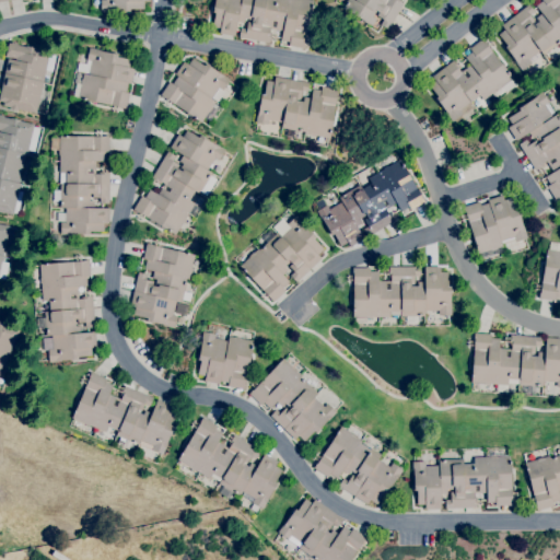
[(113,12),(101,12),(101,0),(149,0),(149,1),(143,1),(143,9),(129,9),(129,11),(113,11),(113,12)]
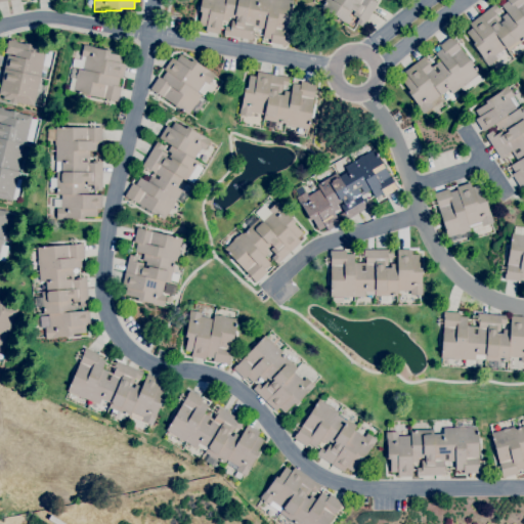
[(285,45),(270,42),(270,39),(263,38),(264,29),(253,27),(252,30),(254,30),(252,40),(223,35),(225,26),(230,27),(231,20),(234,20),(235,18),(228,16),(227,22),(222,19),(219,34),(205,31),(206,27),(199,25),(201,11),(198,11),(199,4),(200,4),(201,0),(293,0),(287,36),(285,45)]
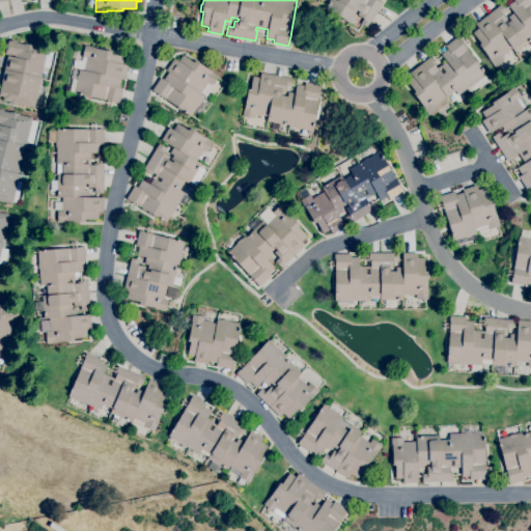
[(367,27),(361,23),(363,19),(357,15),(359,11),(357,9),(353,16),(357,18),(353,25),(350,23),(343,19),(325,7),(327,4),(326,4),(328,0),(378,0),(383,3),(367,27)]
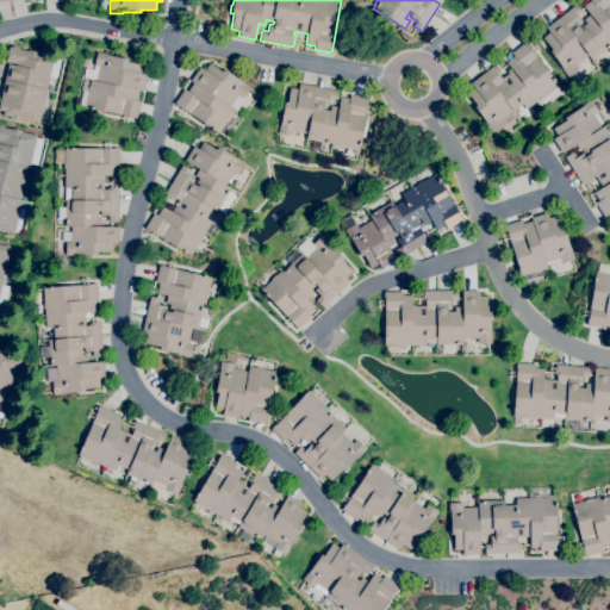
[(568,76),(560,67),(561,66),(555,57),(554,58),(549,53),(552,50),(542,37),(549,32),(546,27),(576,5),(582,12),(577,17),(582,23),(579,25),(580,27),(586,23),(584,19),(590,14),(583,6),(590,0),(609,0),(609,45),(608,42),(604,45),(607,48),(591,60),(587,55),(576,64),(578,68),(568,76)]
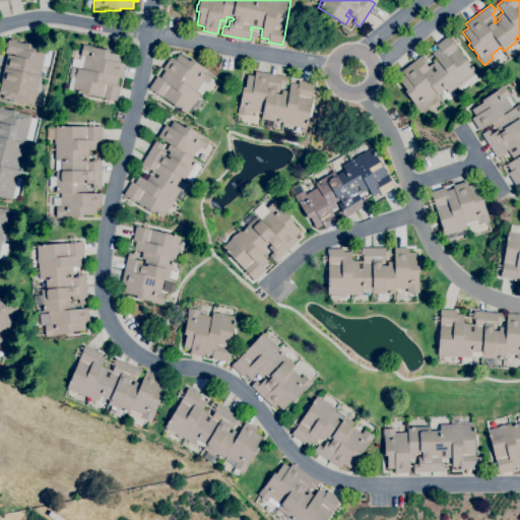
[(423,114),(421,112),(419,113),(413,104),(414,104),(409,96),(408,98),(403,91),(406,89),(398,79),(403,74),(401,71),(420,56),(427,63),(426,64),(428,67),(437,60),(432,53),(438,48),(436,45),(448,36),(452,41),(475,72),(465,80),(462,83),(461,83),(448,93),(445,88),(437,94),(441,101),(423,114)]
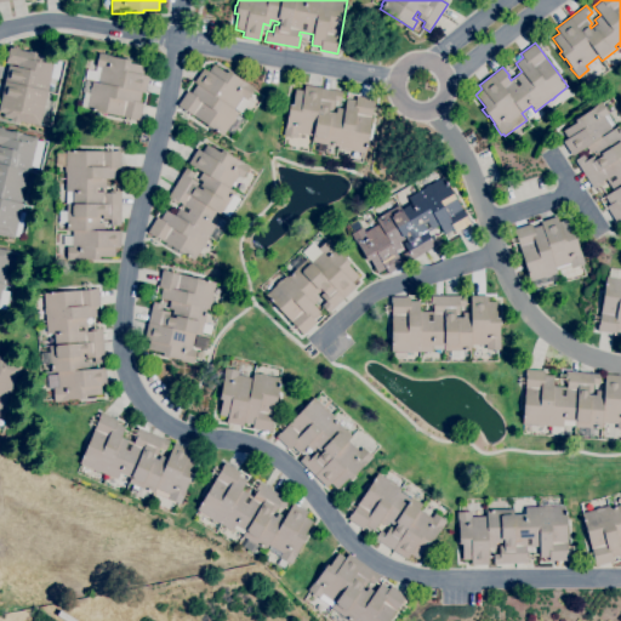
[(40,125),(21,121),(20,123),(10,120),(10,119),(3,117),(4,113),(0,112),(0,101),(5,81),(4,81),(7,66),(16,67),(16,66),(5,63),(9,47),(12,47),(20,49),(18,50),(29,52),(29,51),(39,53),(39,55),(55,58),(40,125)]
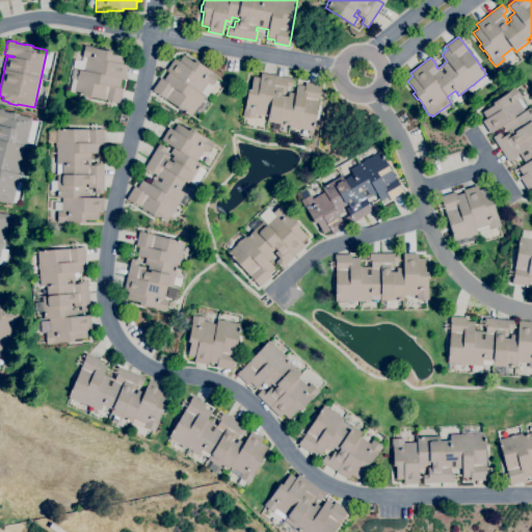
[(120,103),(112,102),(112,101),(89,97),(78,95),(78,94),(74,92),(70,91),(72,78),(76,79),(77,75),(78,70),(79,70),(79,69),(71,67),(72,58),(81,60),(84,45),(94,47),(94,48),(111,52),(110,54),(124,56),(122,63),(127,64),(124,79),(121,79),(120,87),(123,88),(120,103)]
